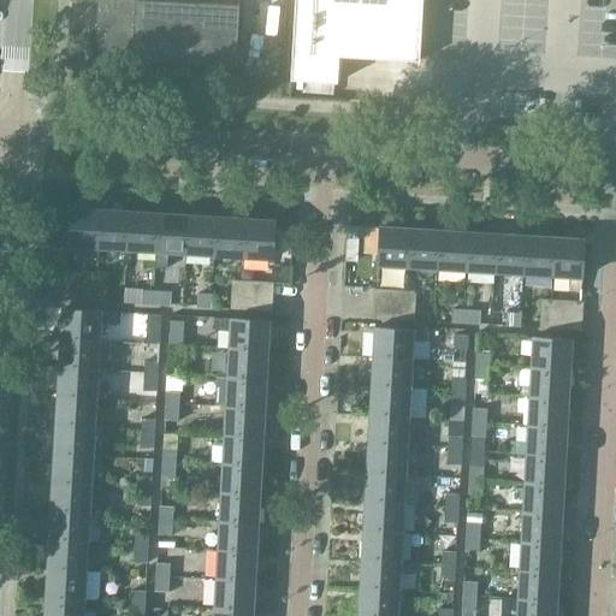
[(199,0),(98,0),(98,19),(95,61),(134,64),(134,60),(236,67),(241,6),(199,4),(199,0)]
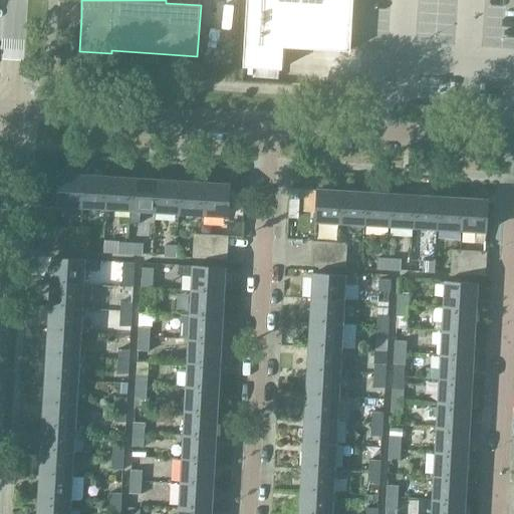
[(247,0),(243,66),(271,68),(272,46),(350,50),(352,0),(247,0)]
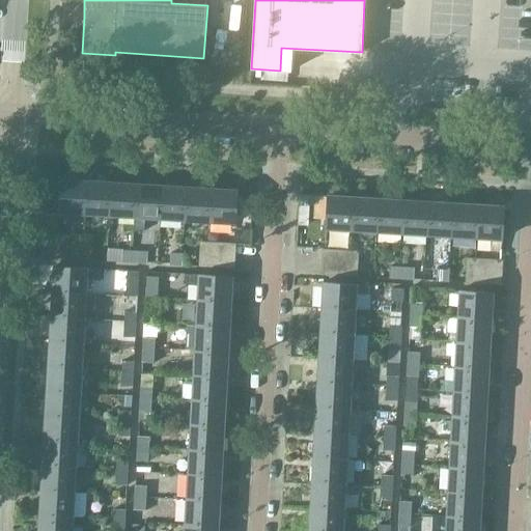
[(61,179),(59,213),(84,215),(85,215),(87,180),(61,179)]
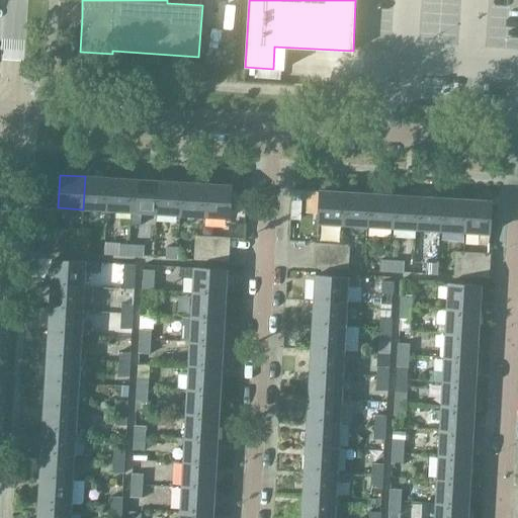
[(85,176),(83,209),(107,210),(109,178),(85,176)]
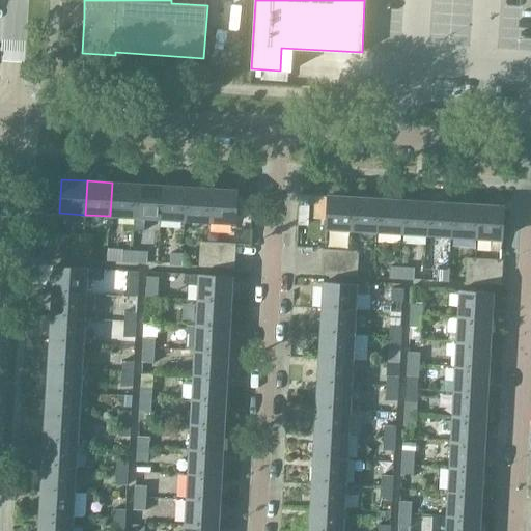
[(137,184),(112,183),(110,216),(135,218),(137,184)]
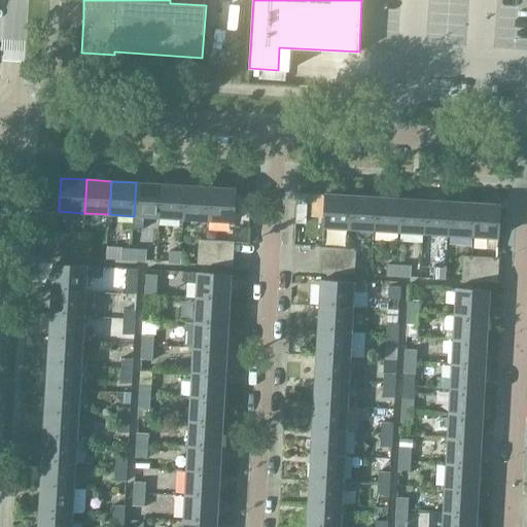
[(136,182),(134,216),(133,230),(143,231),(143,216),(159,217),(161,184),(136,182)]
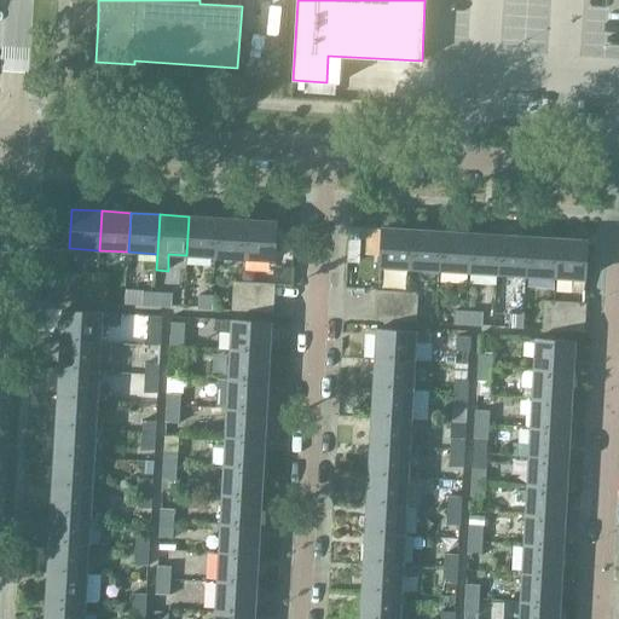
[(217,218),(189,217),(186,255),(214,258),(217,218)]
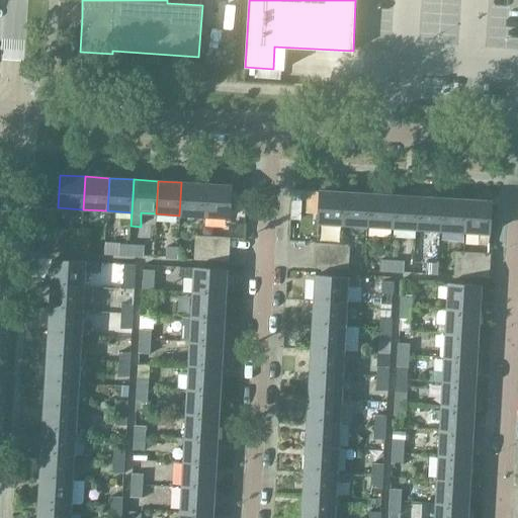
[(205,184),(181,182),(179,216),(203,217),(205,184)]
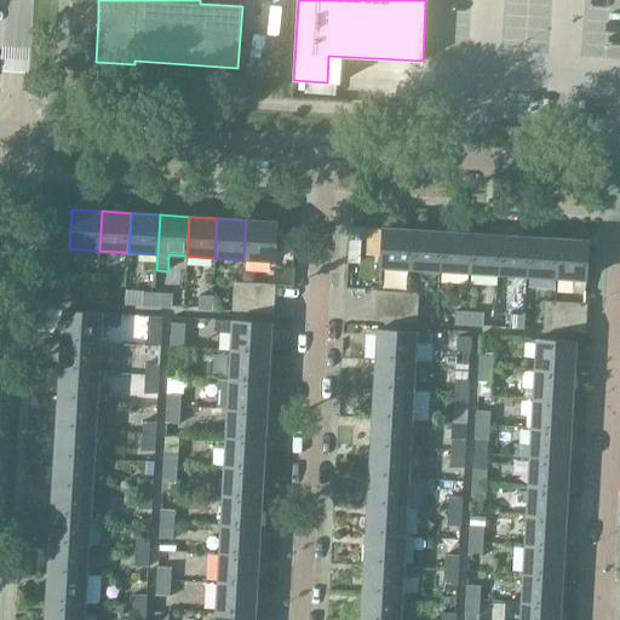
[(244,259),(244,268),(256,269),(257,260),(274,262),(276,223),(246,220),(244,259)]
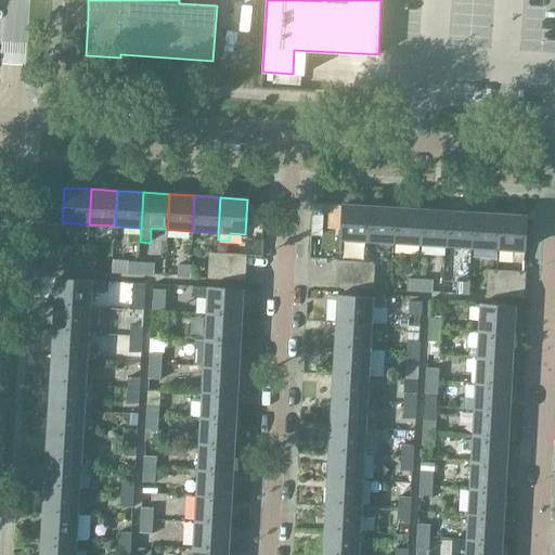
[(339,240),(366,242),(369,207),(341,205),(339,240)]
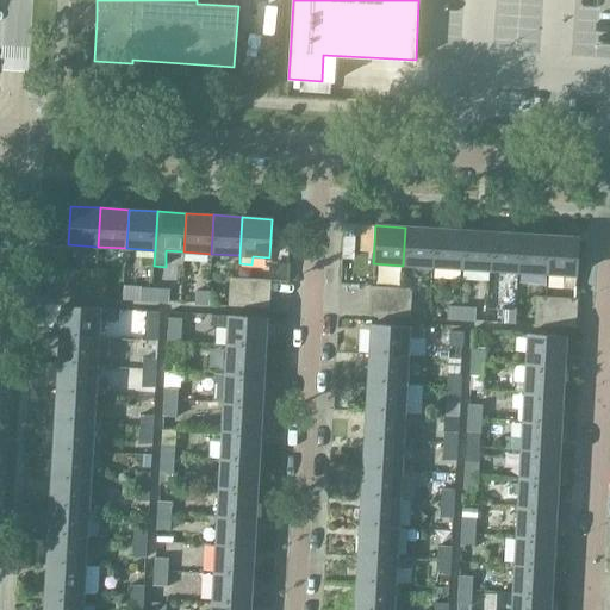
[(403,266),(431,267),(434,229),(405,228),(403,266)]
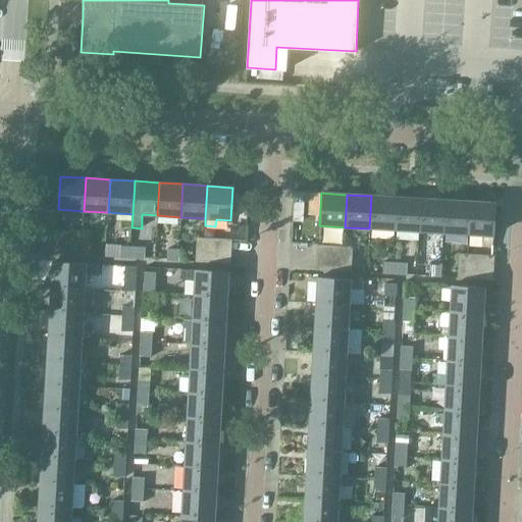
[(369,228),(394,230),(396,198),(371,196),(369,228)]
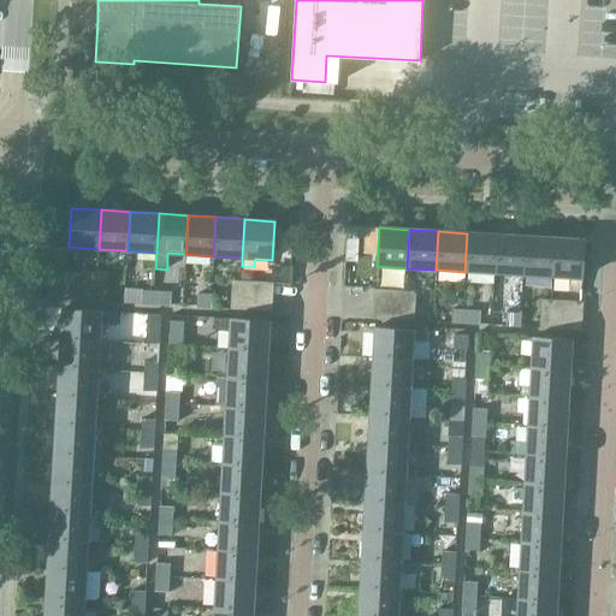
[(465,272),(493,273),(496,235),(467,234),(465,272)]
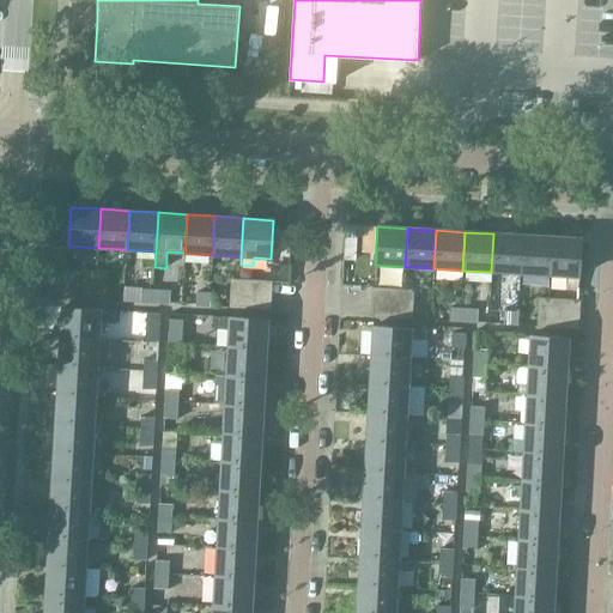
[(491,272),(521,274),(523,236),(493,234),(491,272)]
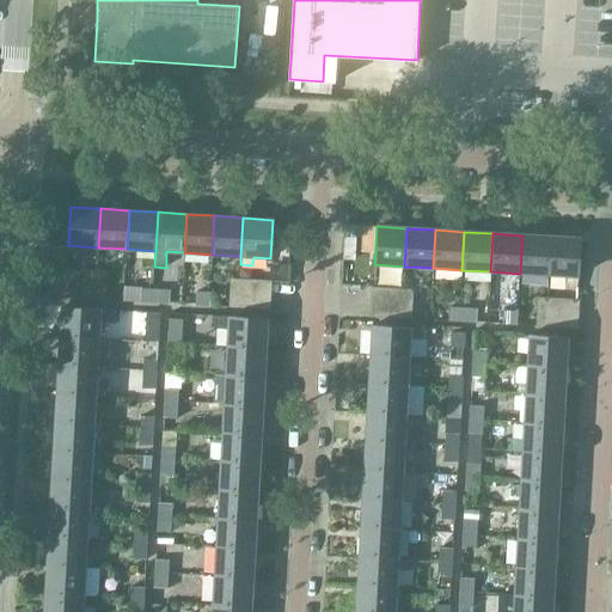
[(520,274),(548,275),(550,237),(522,236),(520,274)]
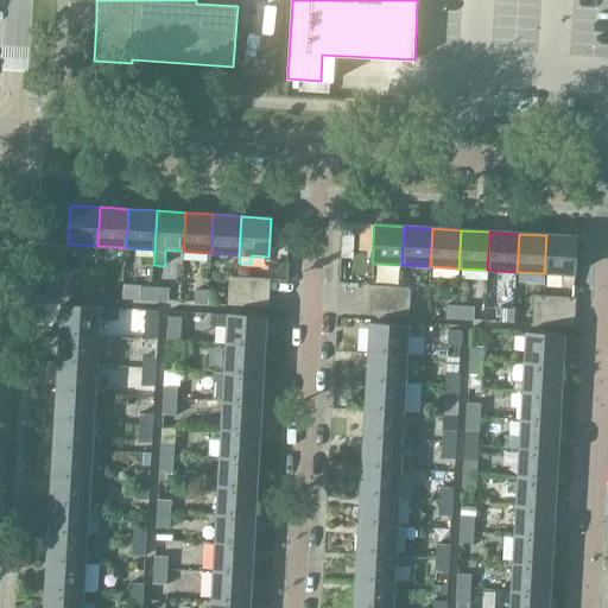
[(546,235),(544,273),(565,274),(565,285),(574,286),(574,276),(576,238),(546,235)]
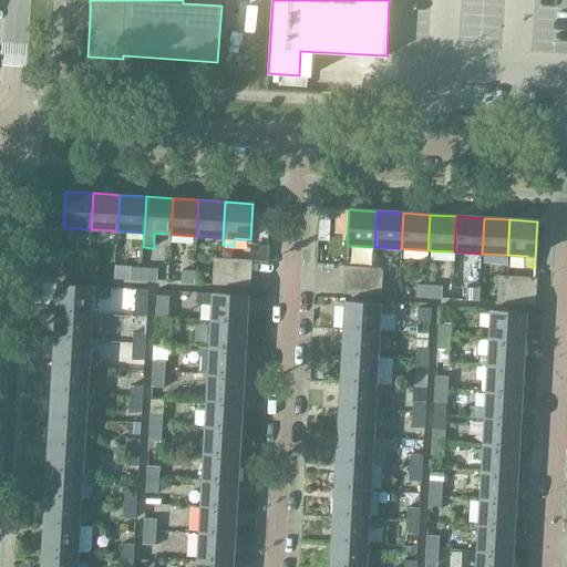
[(251,245),(250,257),(267,258),(268,246),(251,245)]
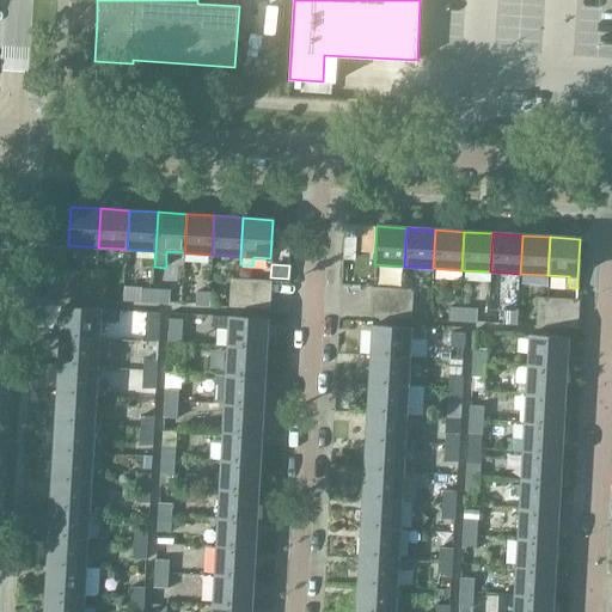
[(63,269),(63,283),(90,285),(91,270),(63,269)]
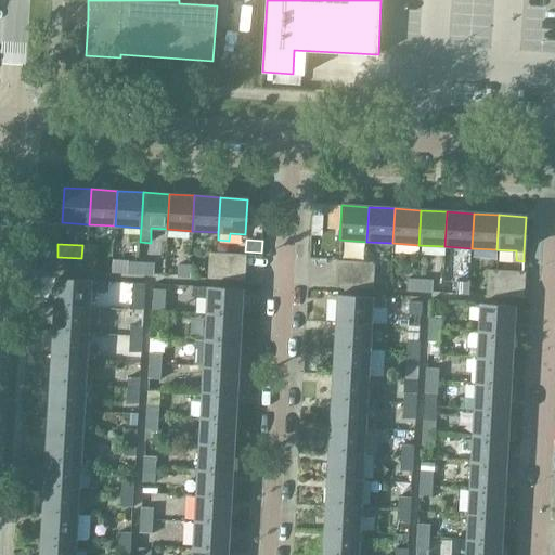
[(81,258),(81,271),(86,271),(94,272),(97,246),(87,246),(82,245),(81,258)]
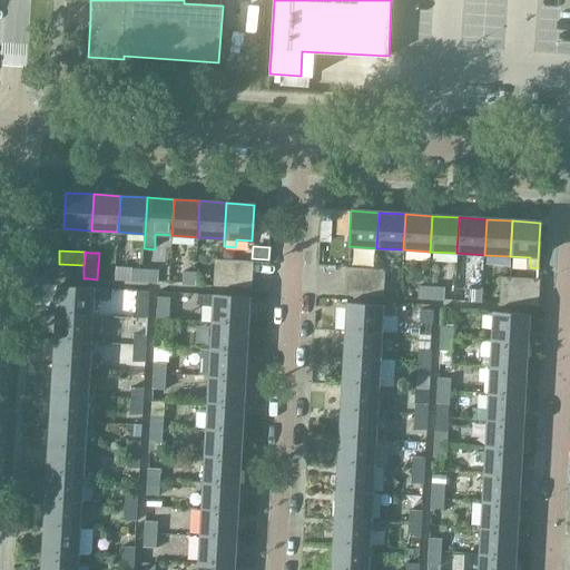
[(226,286),(227,273),(227,261),(214,259),(213,285),(226,286)]
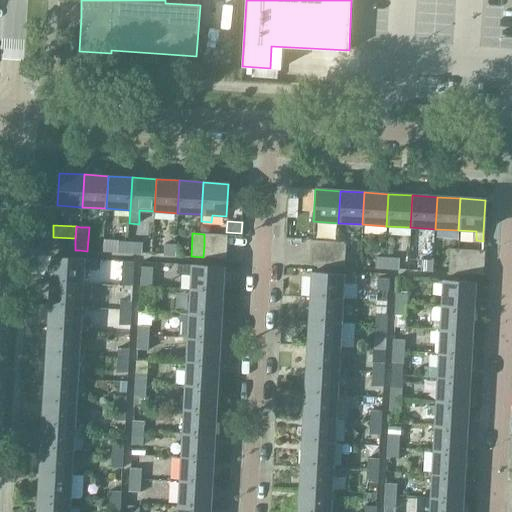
[(227,235),(204,234),(204,245),(226,246),(227,235)]
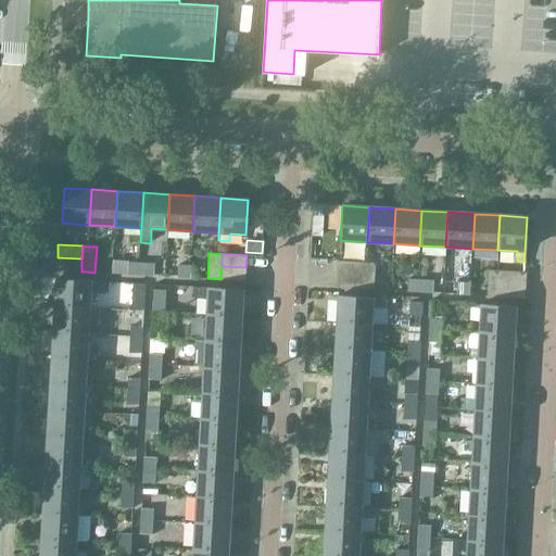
[(57,269),(81,272),(81,258),(58,257),(57,269)]
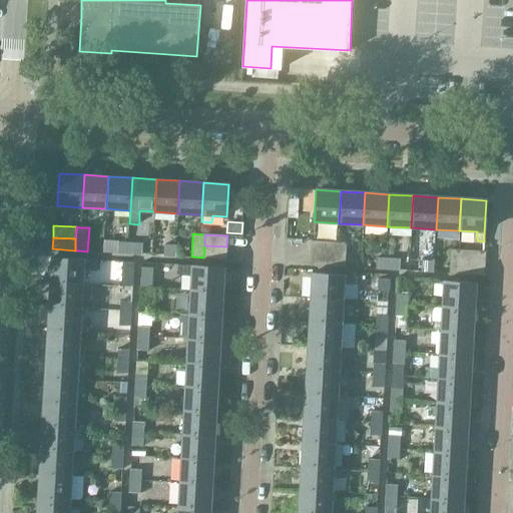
[(118,252),(142,254),(143,242),(119,241),(118,252)]
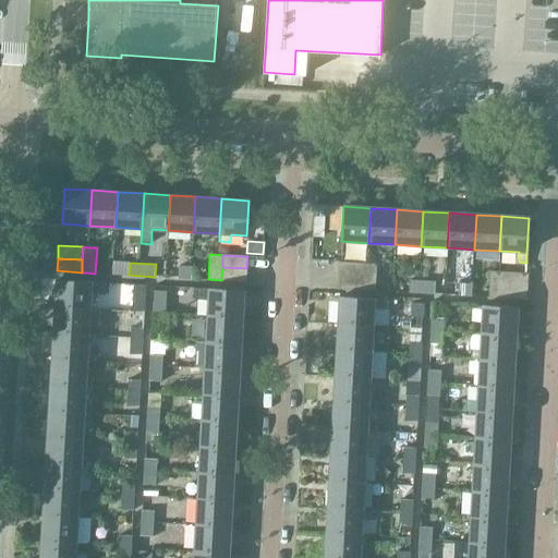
[(338,263),(337,276),(362,277),(363,264),(338,263)]
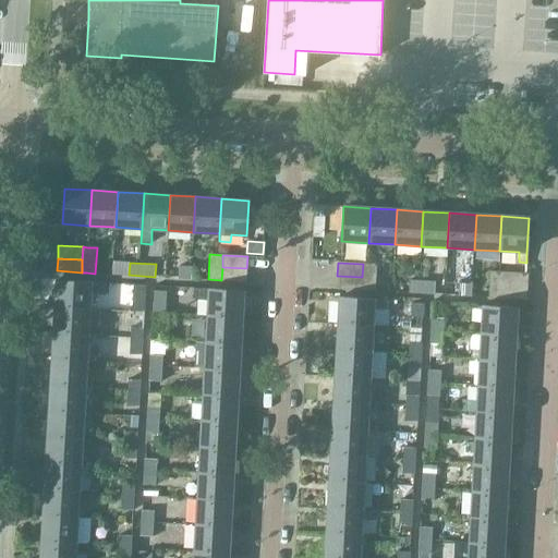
[(362,277),(361,290),(375,291),(376,265),(363,264),(362,277)]
